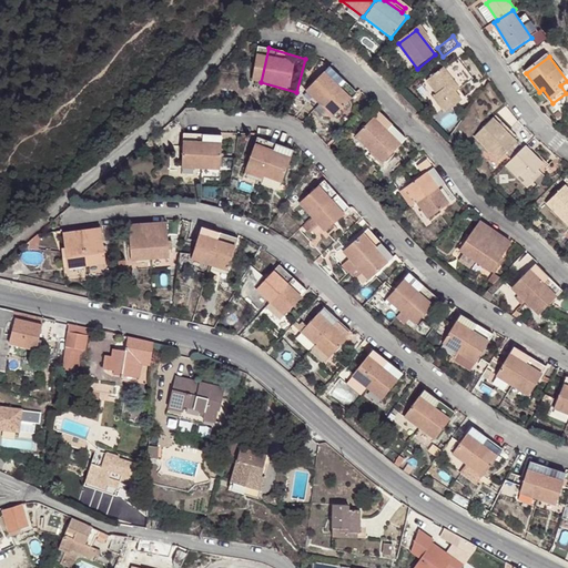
[(341,119),(363,92),(327,62),(317,72),(325,80),(312,94),(341,119)]
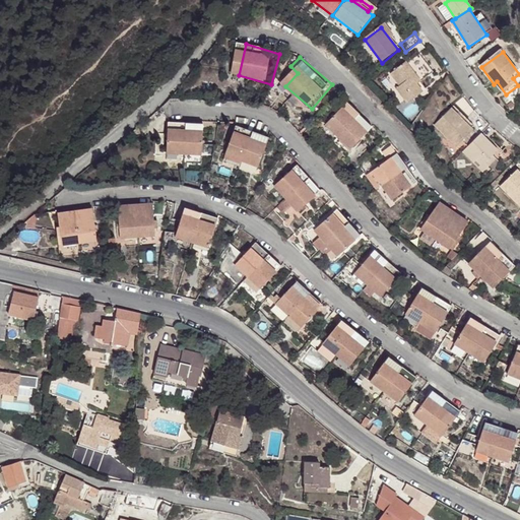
[(417,86),(412,79),(416,76),(413,72),(418,68),(410,59),(391,74),(400,86),(396,89),(408,105),(424,93),(417,86)]
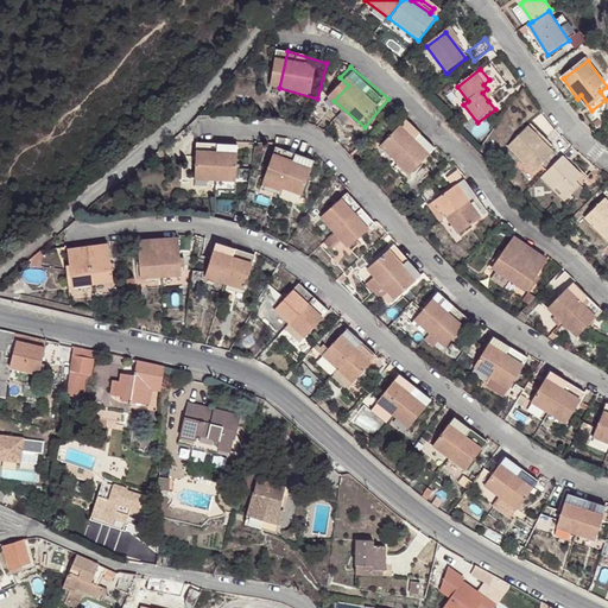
[(482,93),(488,101),(493,97),(487,89),(482,93)]
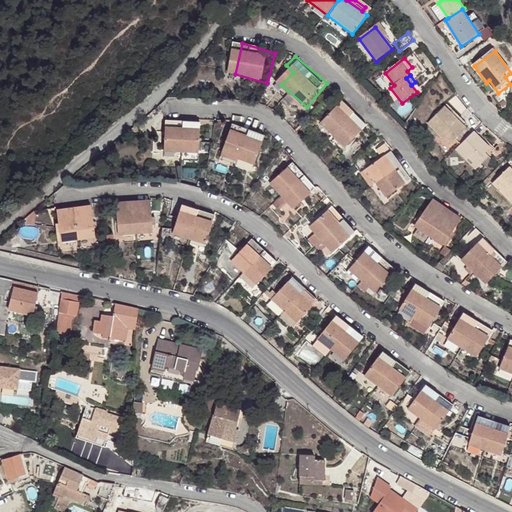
[(495,95),(498,93),(489,80),(486,83),(495,95)]
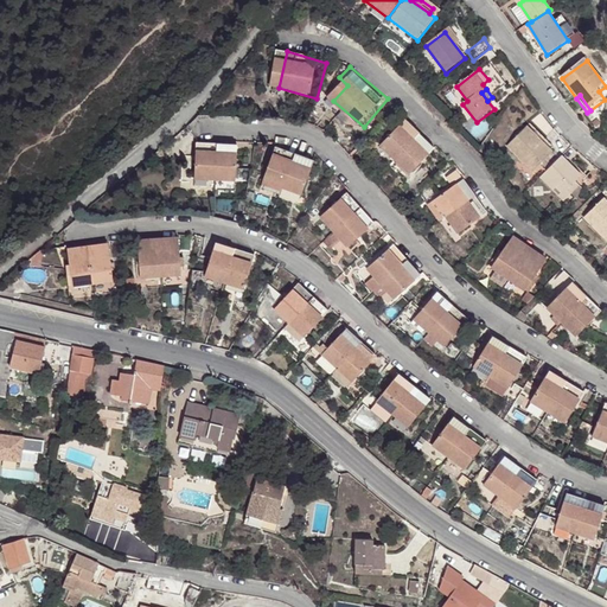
[(413,174),(439,147),(409,119),(383,146),(413,174)]
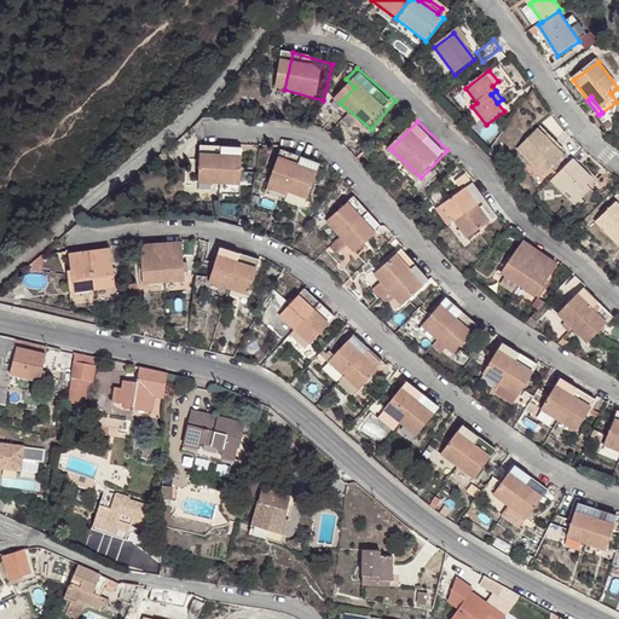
[(538,127),(561,151),(566,148),(542,123),(538,127)]
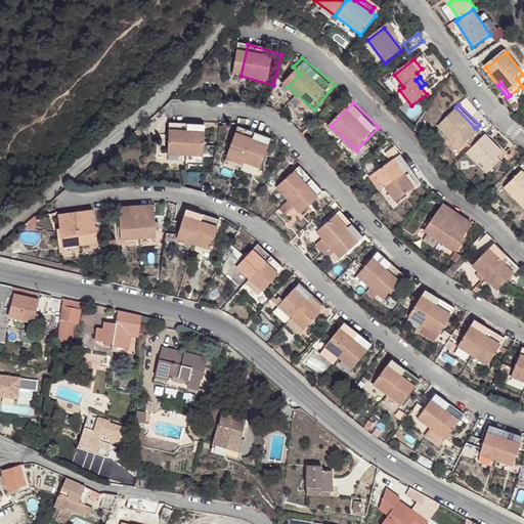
[(478,130),(475,128),(455,107),(439,125),(461,147),(478,130)]
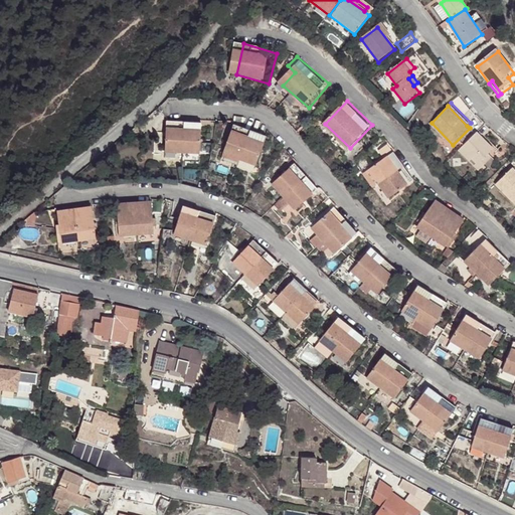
[(194,159),(201,127),(168,119),(161,151),(194,159)]
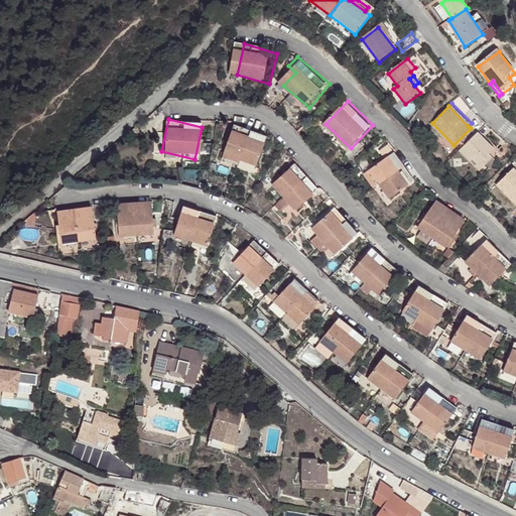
[(496,147),(479,130),(463,146),(480,163),(496,147)]
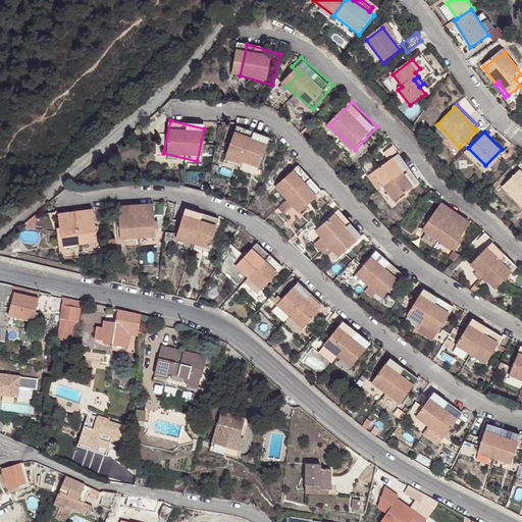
[(259,178),(269,148),(237,137),(226,167),(259,178)]
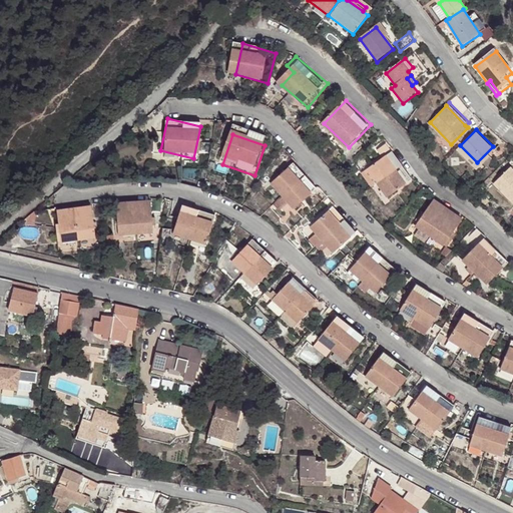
[(388,197),(414,178),(396,151),(398,149),(391,140),(381,148),(386,157),(369,168),(388,197)]
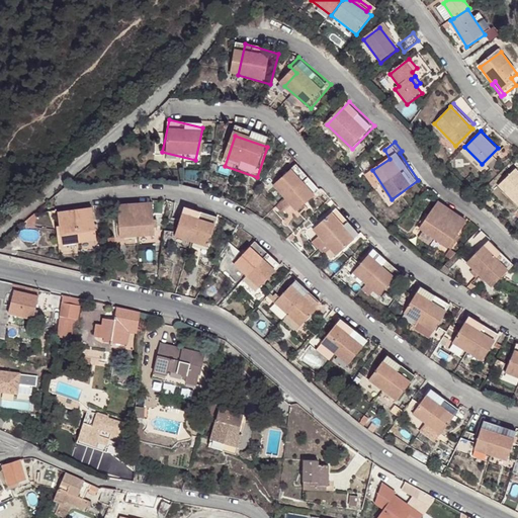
[(303,211),(325,188),(300,166),(279,188),(303,211)]
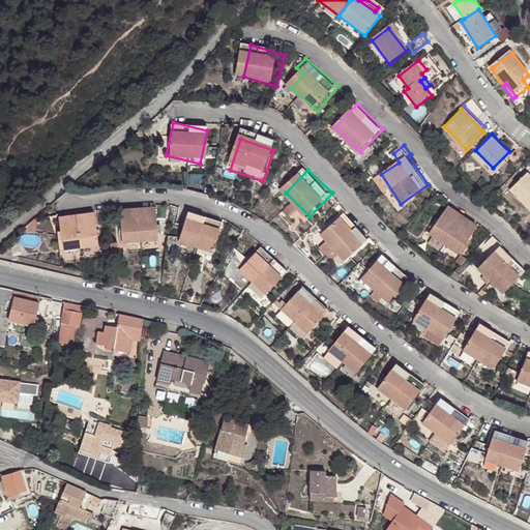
[(529,174),(527,172),(510,188),(529,208),(529,174)]
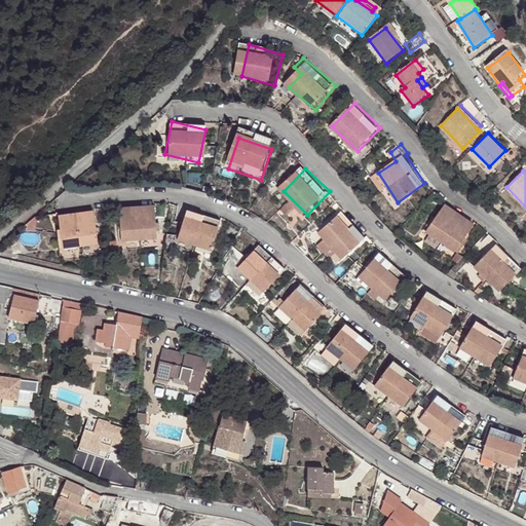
[(161,241),(158,208),(124,211),(127,245),(161,241)]
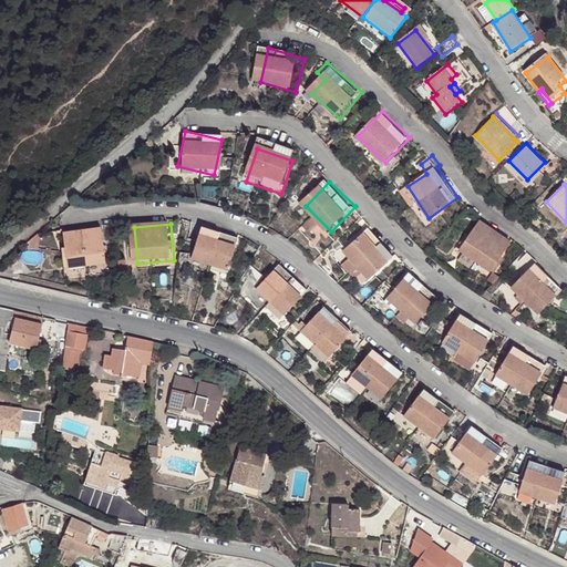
[(491,274),(509,244),(478,224),(460,253),(491,274)]
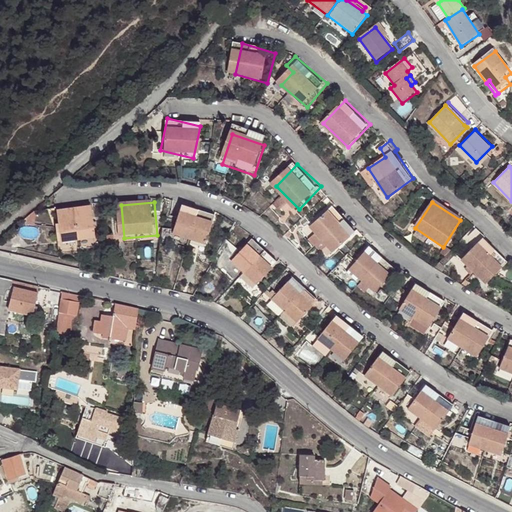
[(339,252),(361,231),(338,205),(315,228),(339,252)]
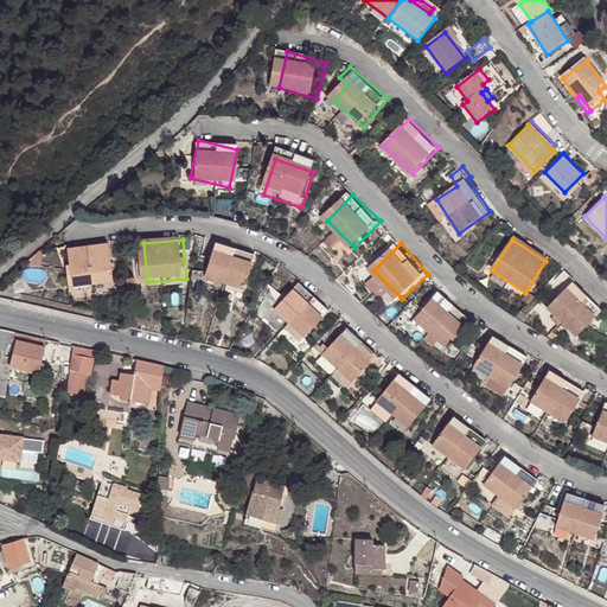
[(119,282),(114,244),(74,250),(77,287),(119,282)]
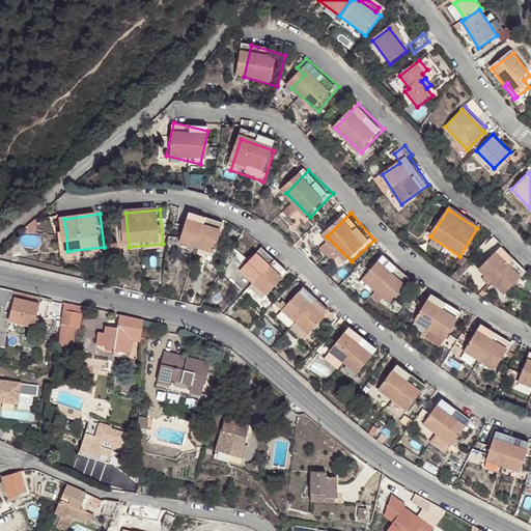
[(215,262),(226,231),(194,219),(183,250),(215,262)]
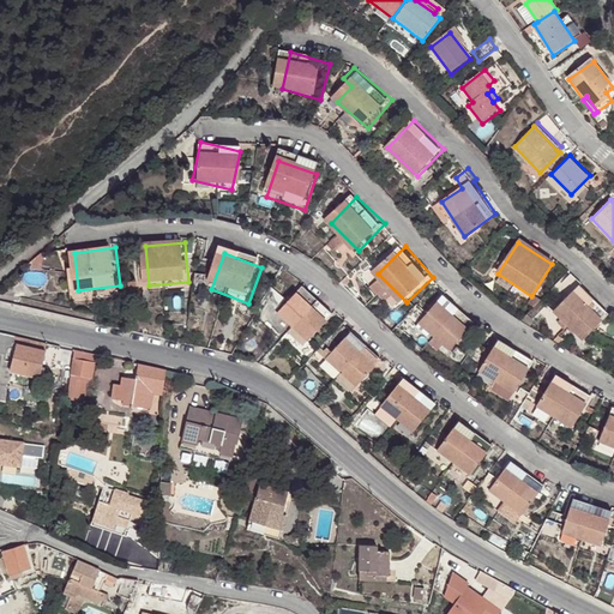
[(583,338),(608,311),(579,284),(554,312),(583,338)]
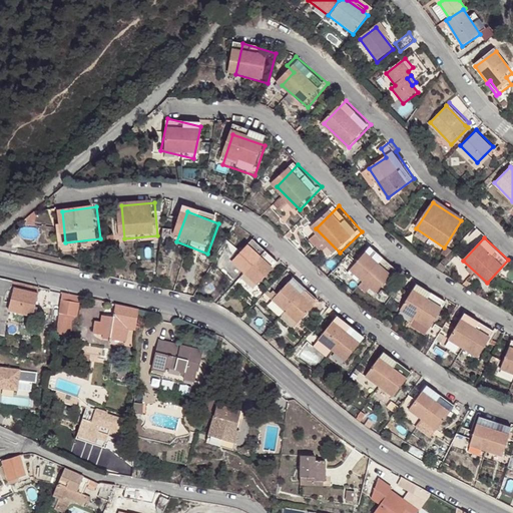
[(261,286),(281,261),(254,239),(234,266),(261,286)]
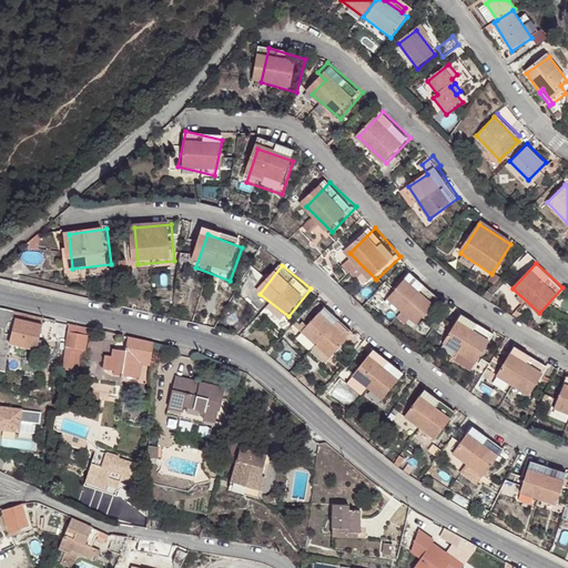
[(424,326),(447,301),(419,275),(396,302),(424,326)]
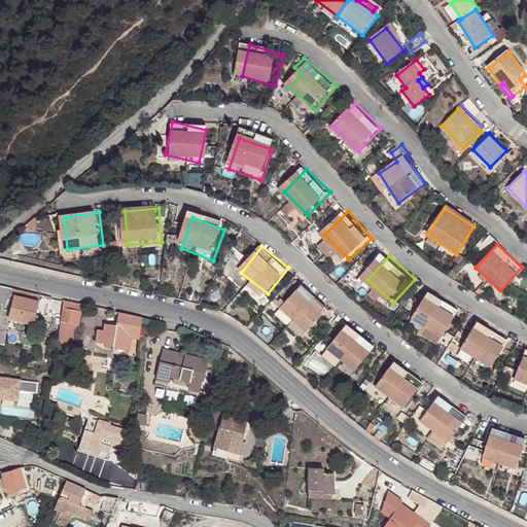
[(0,284),(0,344),(3,345),(6,328),(8,317),(13,294),(14,287),(0,284)]
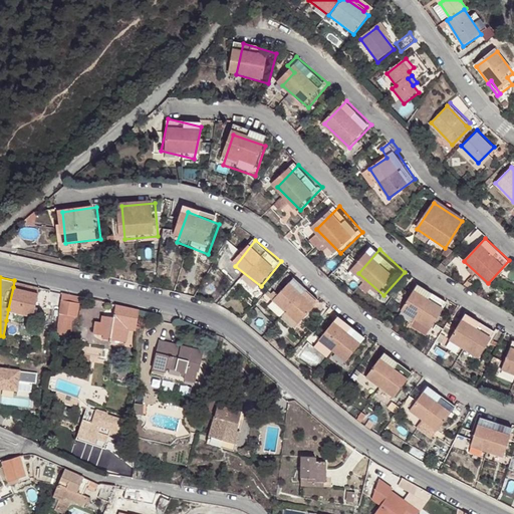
[(299,325),(320,301),(293,279),(274,303),(299,325)]
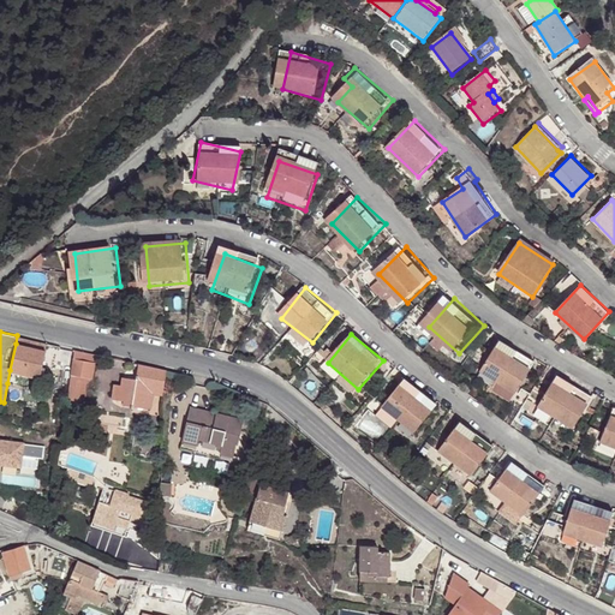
[(16,344),(45,350),(47,342),(17,335),(16,344)]
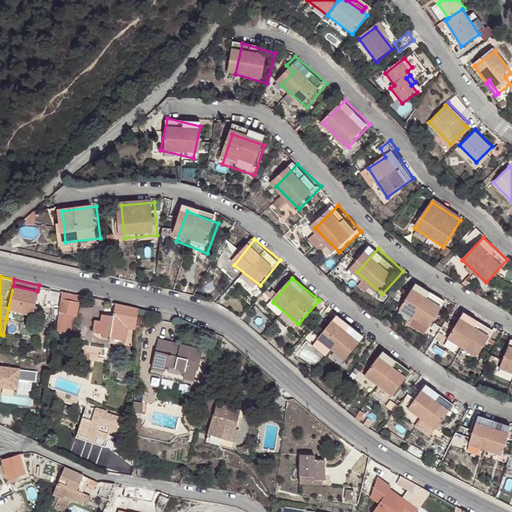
[(13,286),(8,308),(33,313),(37,291),(13,286)]
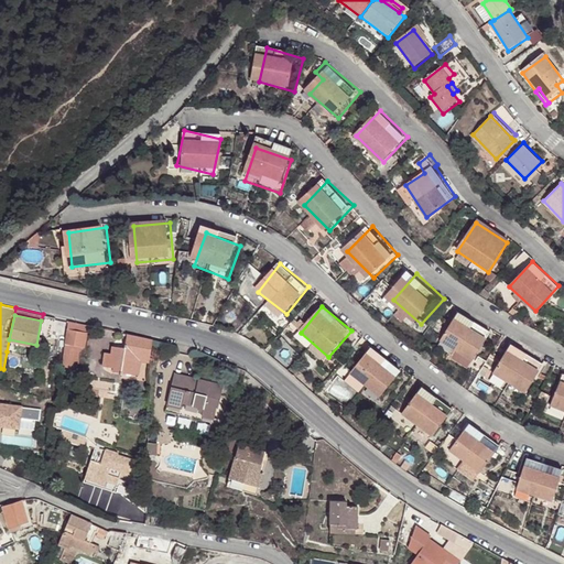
[(477,366),(496,337),(465,316),(446,345),(477,366)]
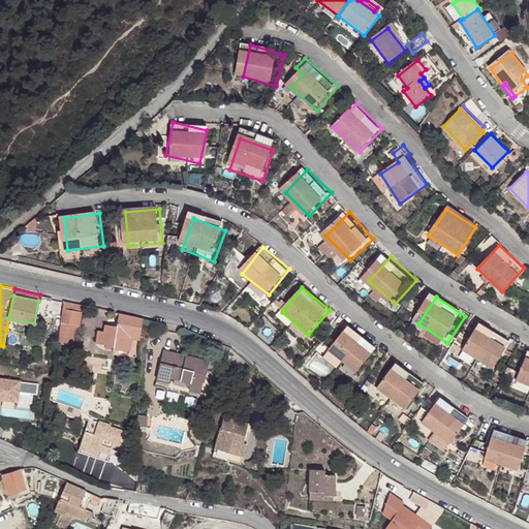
[(63,300),(57,298),(54,314),(62,314),(63,310),(63,300)]
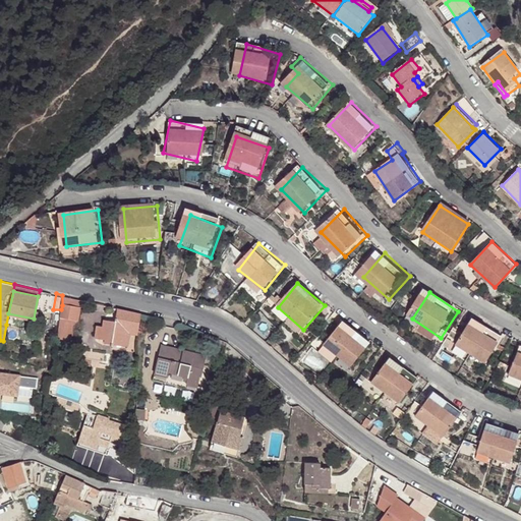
[(78,320),(80,306),(80,299),(67,296),(66,303),(66,306),(65,317),(78,320)]
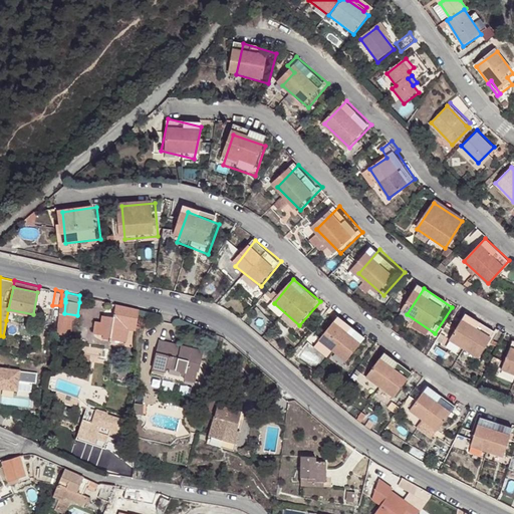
[(61,301),(60,305),(59,313),(56,332),(65,334),(69,320),(76,321),(77,315),(64,313),(65,302),(61,301)]
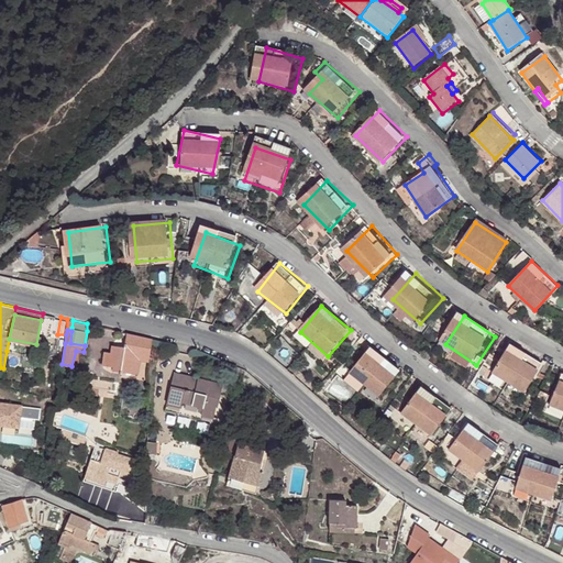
[(148,356),(153,338),(127,332),(123,345),(111,342),(108,359),(113,360),(112,366),(133,368),(136,354),(148,356)]
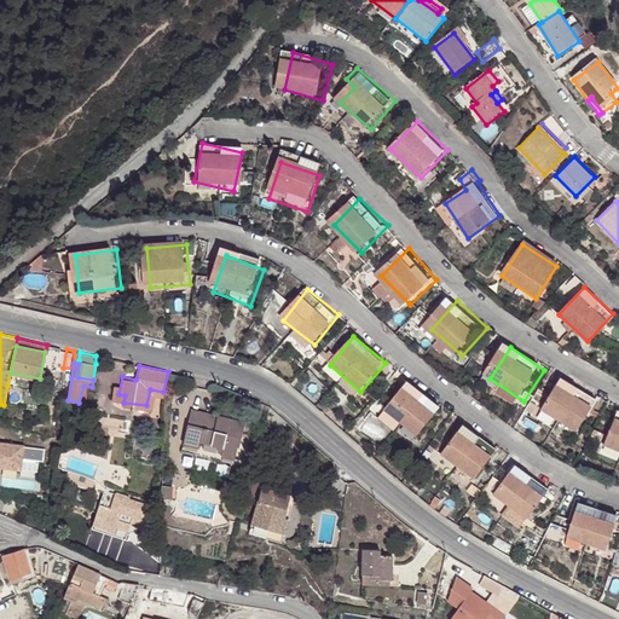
[(420,438),(441,406),(408,382),(386,414),(420,438)]
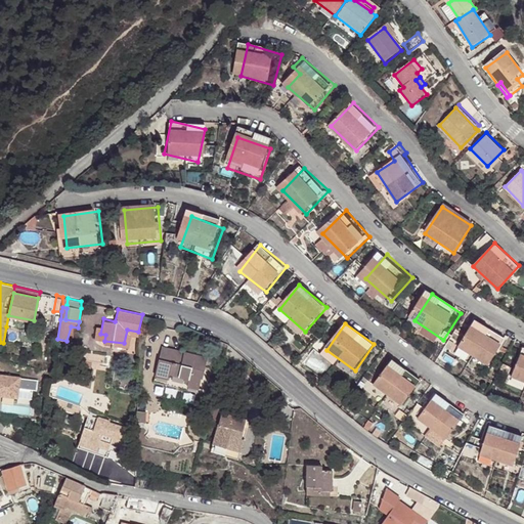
[(492,370),(508,343),(479,325),(464,354),(492,370)]
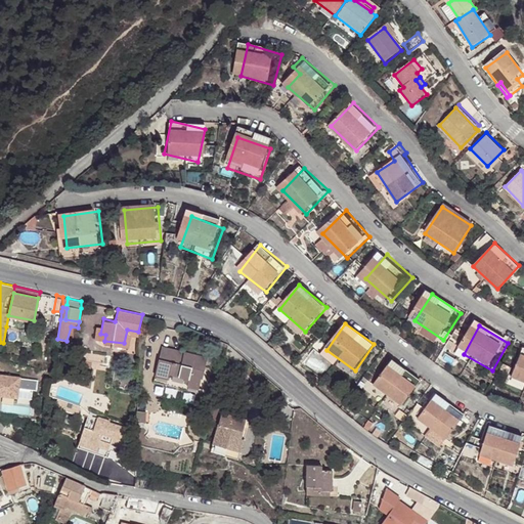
[(102,358),(103,350),(77,345),(76,354),(102,358)]
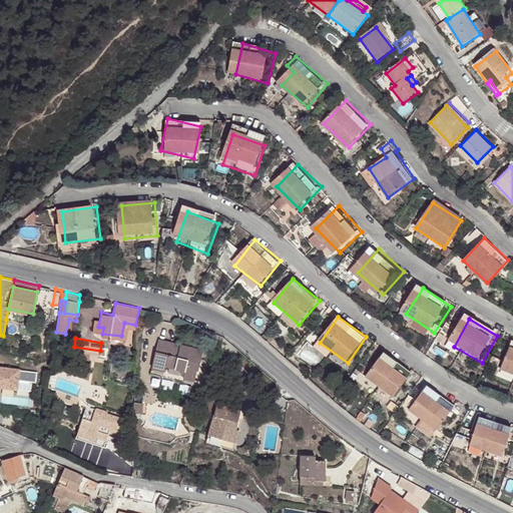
[(157,341),(150,368),(163,372),(163,374),(194,381),(196,372),(197,372),(202,351),(157,341)]
